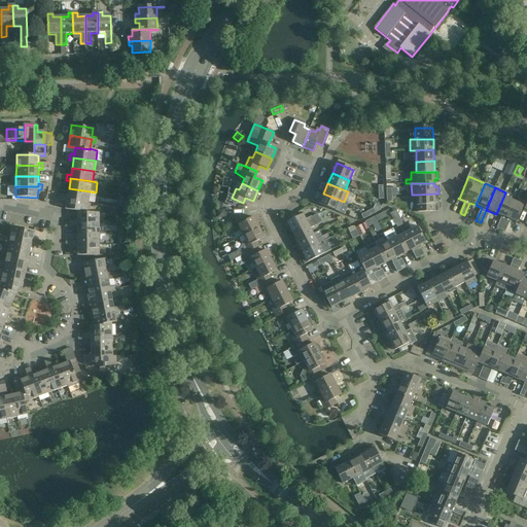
[(68,196),(64,196),(63,201),(67,202),(67,199),(89,202),(91,191),(69,188),(68,196)]
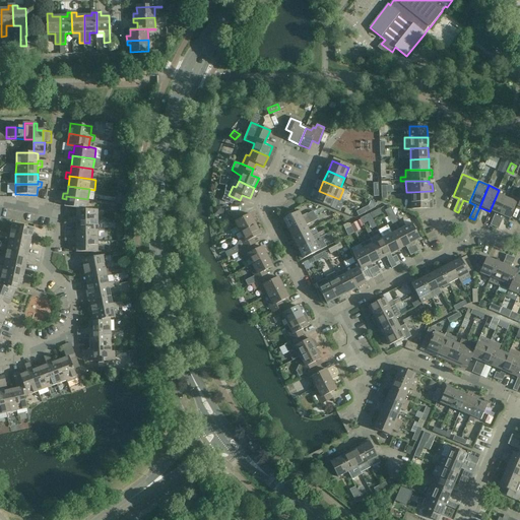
[(499,190),(490,211),(500,215),(507,199),(509,194),(499,190)]
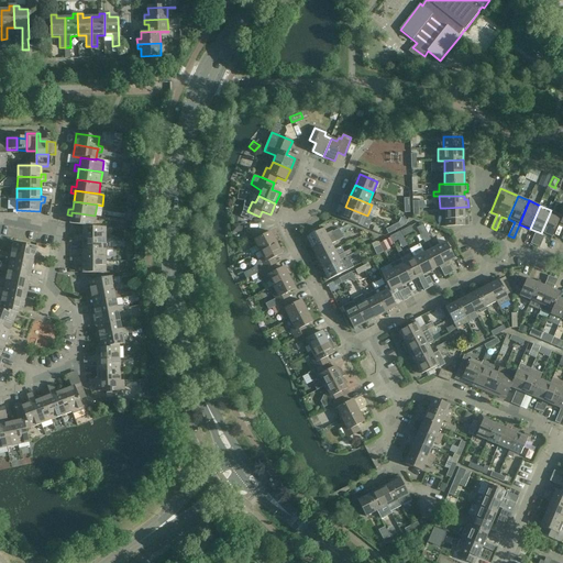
[(367,216),(345,207),(341,218),(363,227),(367,216)]
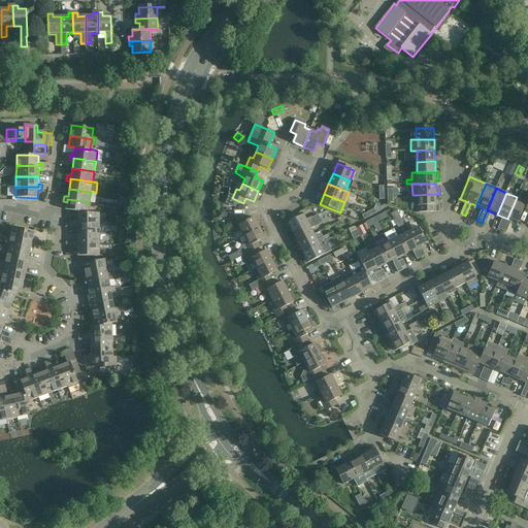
[(436,201),(436,194),(418,195),(419,206),(419,212),(436,212),(436,205),(439,205),(439,201),(436,201)]
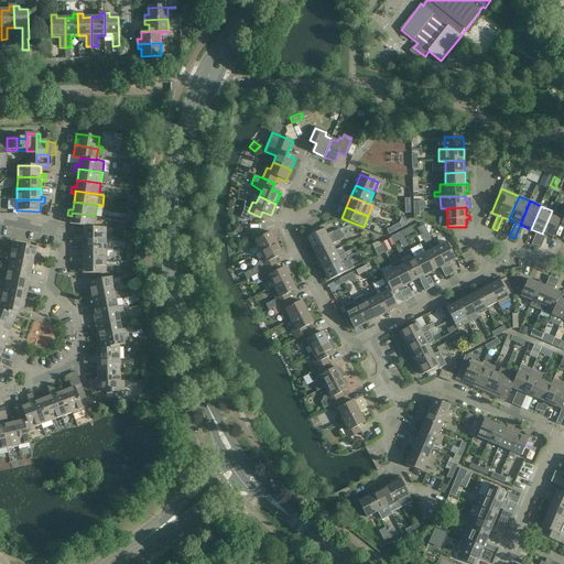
[(71,225),(83,226),(94,228),(95,216),(72,213),(72,216),(71,225)]
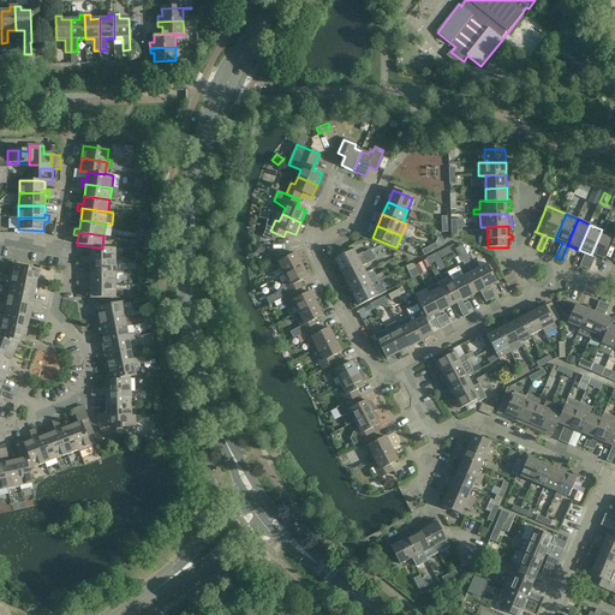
[(599,236),(591,255),(603,260),(611,240),(599,236)]
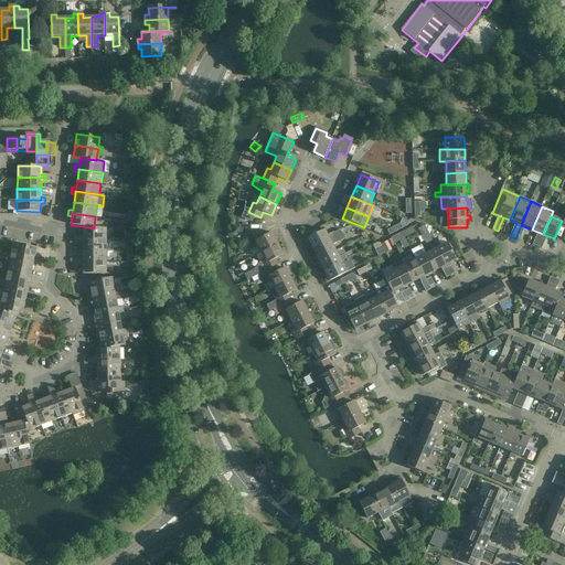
[(83,226),(83,237),(78,237),(78,243),(83,243),(83,240),(107,240),(107,228),(94,228),(83,226)]
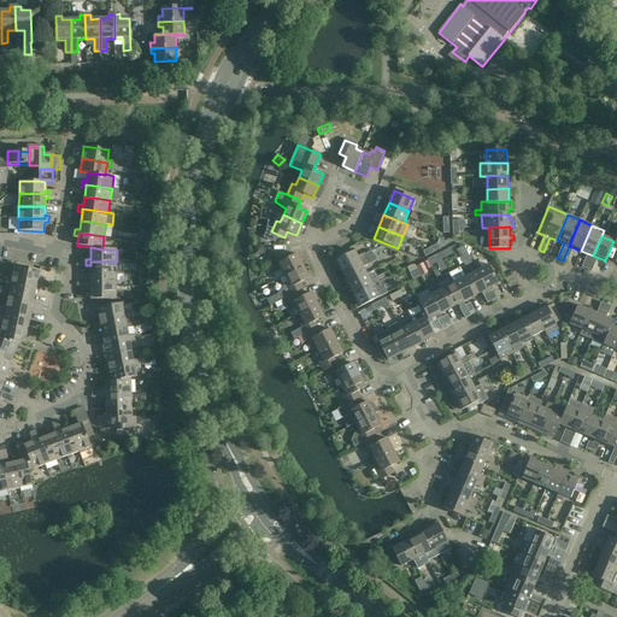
[(342,272),(360,263),(354,251),(336,260),(342,272)]
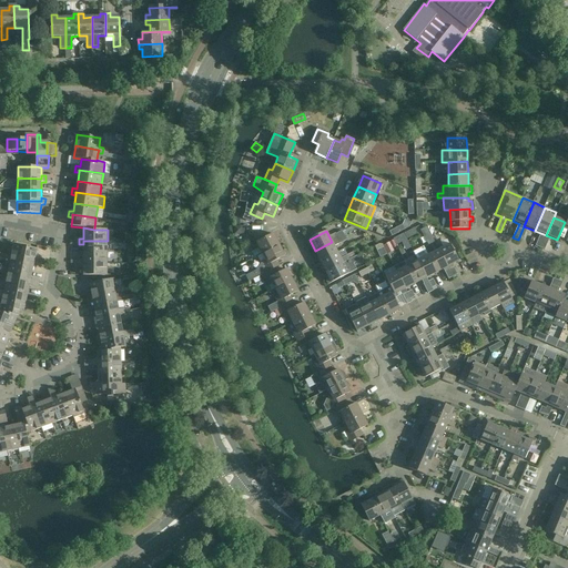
[(259,247),(262,254),(280,245),(274,234),(265,239),(262,233),(250,240),(255,250),(259,247)]
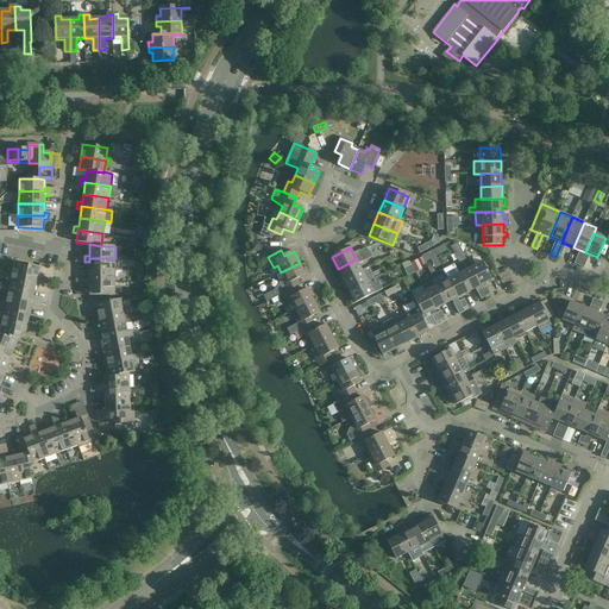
[(422,258),(425,263),(431,259),(435,257),(433,251),(425,255),(421,257),(422,258)]
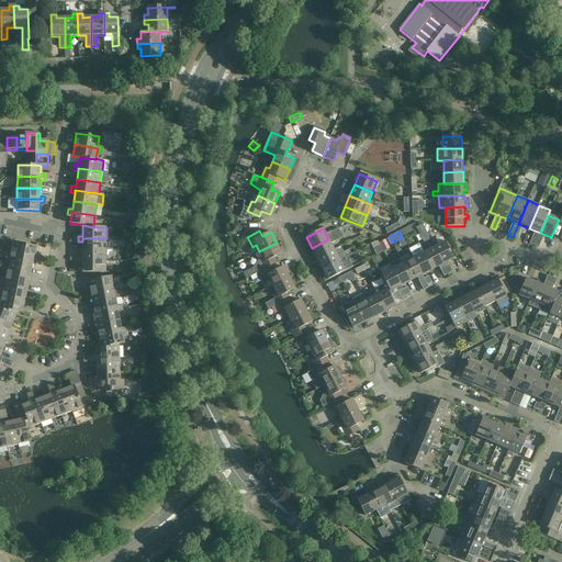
[(317,259),(334,250),(330,244),(343,238),(340,234),(334,237),(328,239),(312,248),(317,259)]
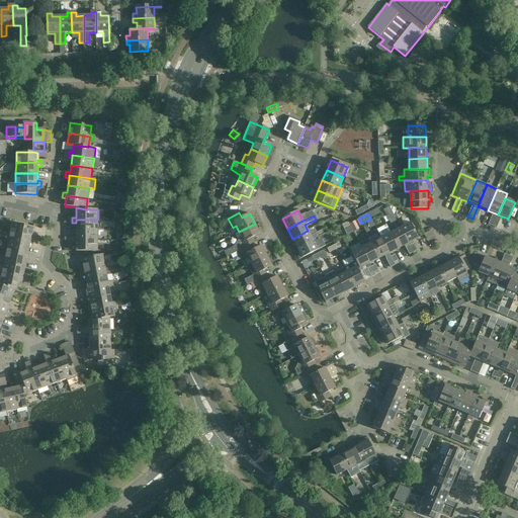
[(76,223),(76,231),(97,231),(98,220),(76,220),(76,223)]
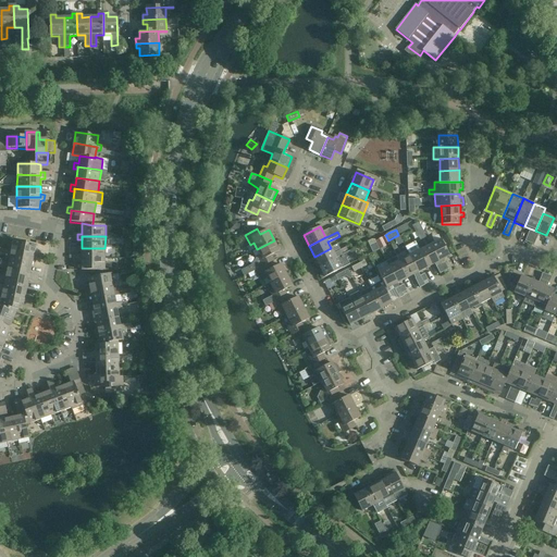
[(382,238),(376,242),(379,247),(385,244),(382,238)]
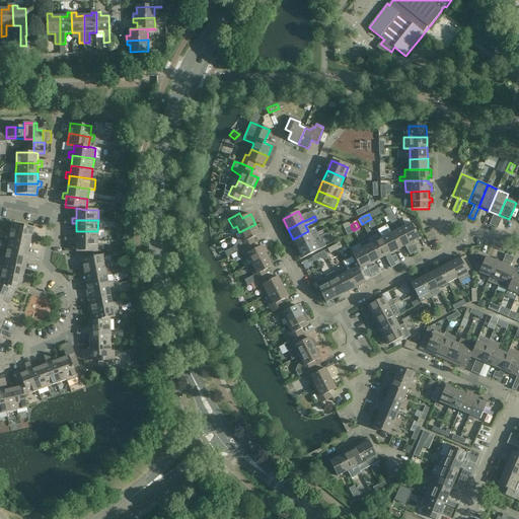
[(12,223),(10,233),(31,238),(32,235),(34,228),(12,223)]
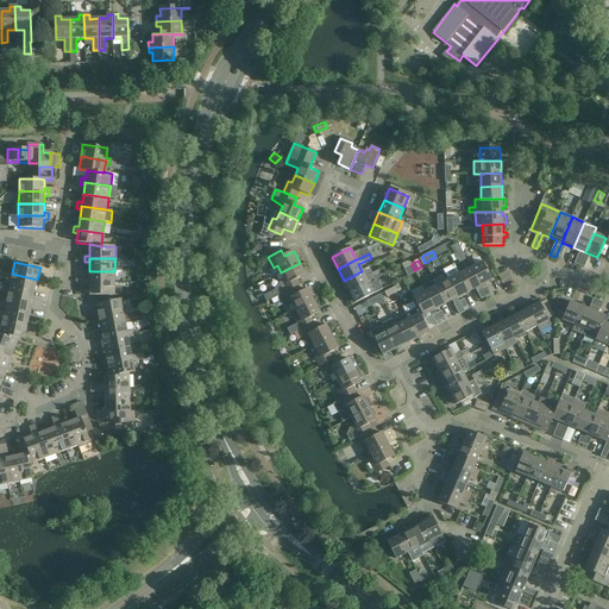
[(407,262),(402,264),(408,276),(415,272),(410,263),(407,262)]
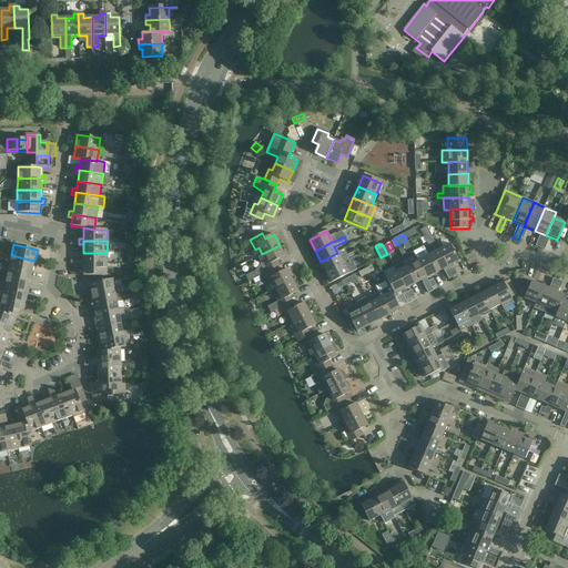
[(439,250),(448,267),(458,262),(449,244),(439,250)]
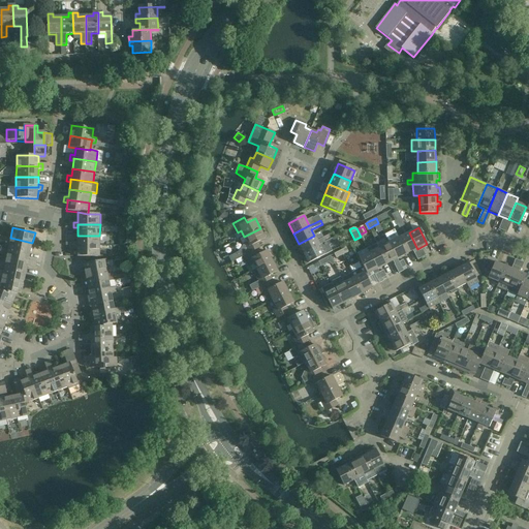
[(244,244),(244,245),(240,250),(244,252),(245,255),(244,255),(245,256),(257,250),(260,248),(257,243),(266,239),(260,228),(244,237),(247,242),(244,244)]
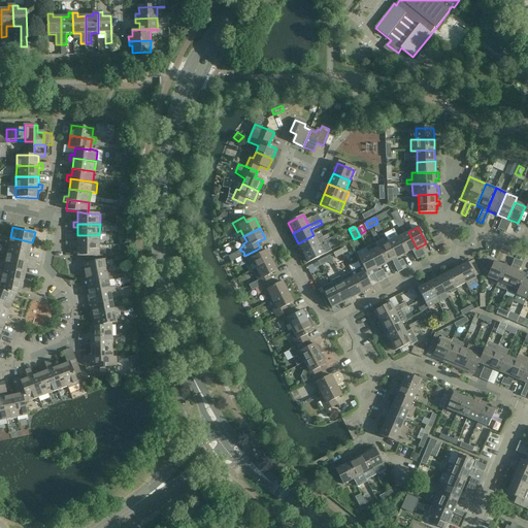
[(417,249),(408,232),(398,237),(406,254),(417,249)]
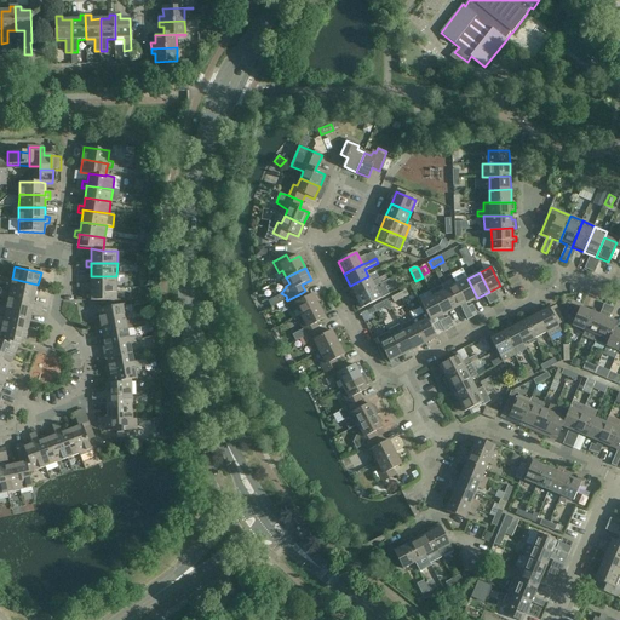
[(91,285),(86,285),(86,292),(91,292),(91,288),(116,288),(116,276),(91,276),(91,285)]
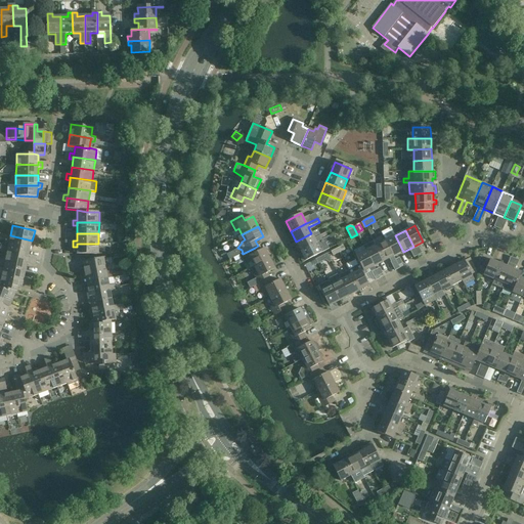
[(311,233),(296,242),(301,251),(316,243),(311,233)]
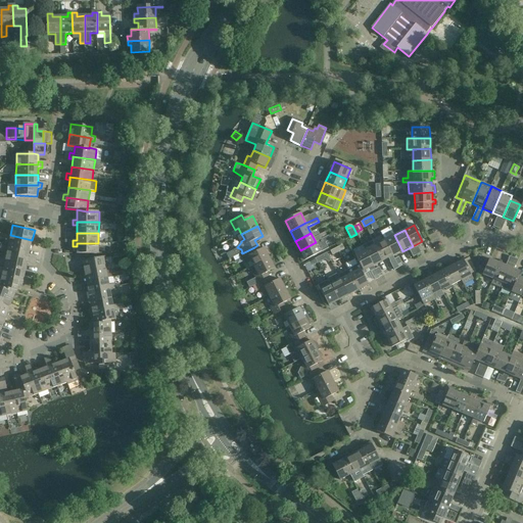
[(32,243),(35,244),(37,238),(33,237),(32,240),(10,235),(8,246),(30,250),(32,243)]
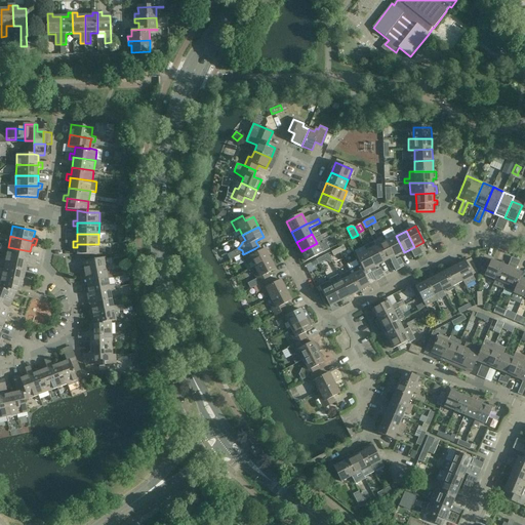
[(322,240),(317,243),(301,251),(307,261),(329,249),(326,244),(333,240),(331,236),(328,237),(322,240)]
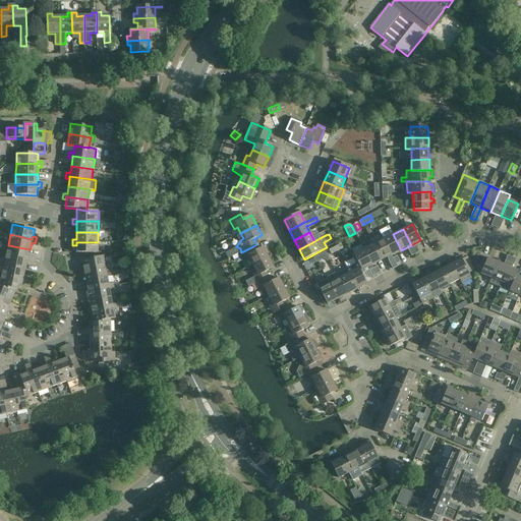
[(401,250),(393,234),(383,239),(391,255),(401,250)]
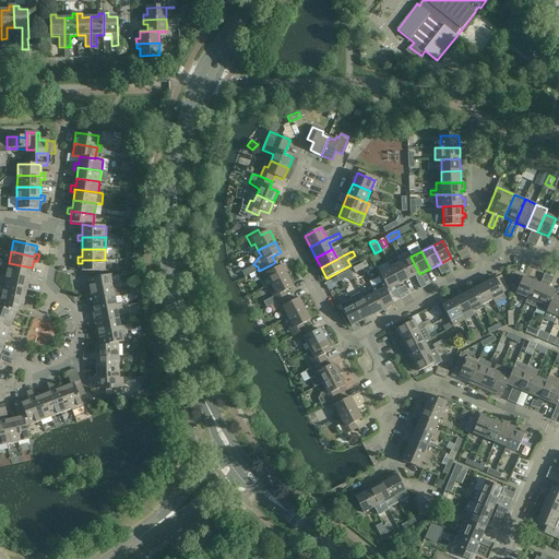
[(419,274),(411,257),(400,262),(408,280),(419,274)]
